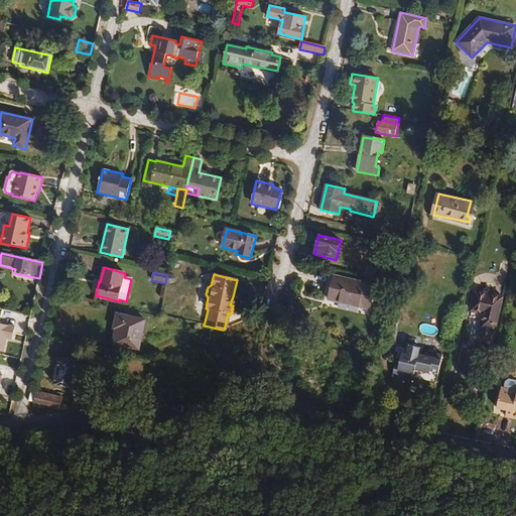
[(334,275),(329,300),(369,309),(375,285),(334,275)]
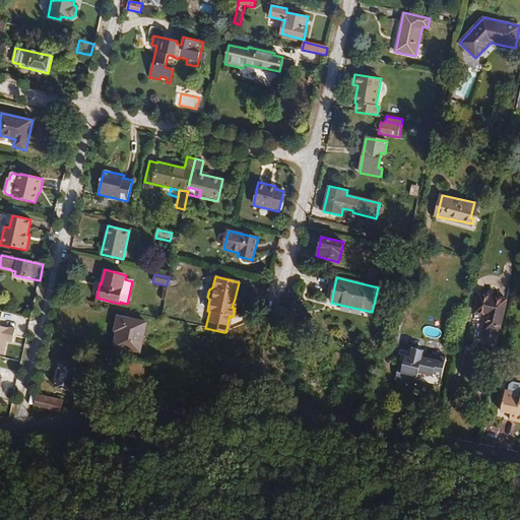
[(478,299),(473,319),(485,322),(481,336),(497,340),(505,306),(478,299)]
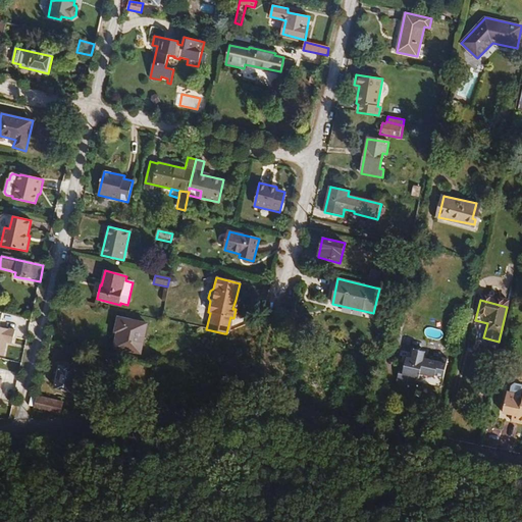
[(117,333),(113,348),(141,355),(147,324),(118,317),(115,332),(117,333)]
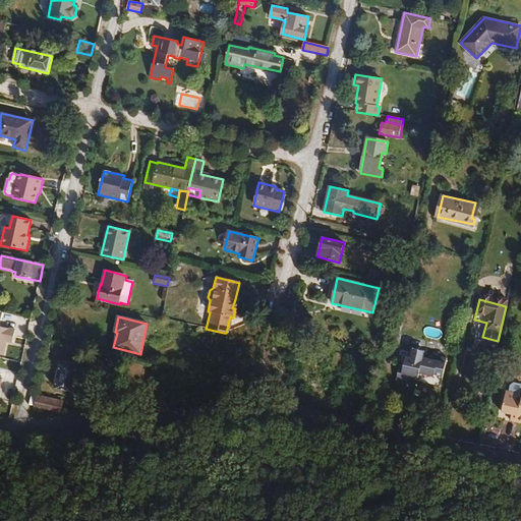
[(14,332),(0,328),(0,356),(2,357),(6,343),(11,344),(14,332)]
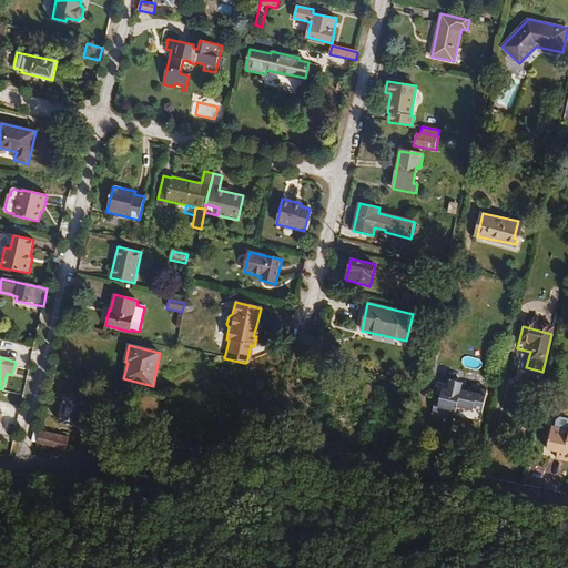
[(437,397),(433,416),(444,419),(445,413),(456,415),(458,407),(474,411),(475,408),(484,411),(488,391),(482,389),(480,394),(462,389),(464,383),(452,379),(449,391),(443,389),(440,398),(437,397)]
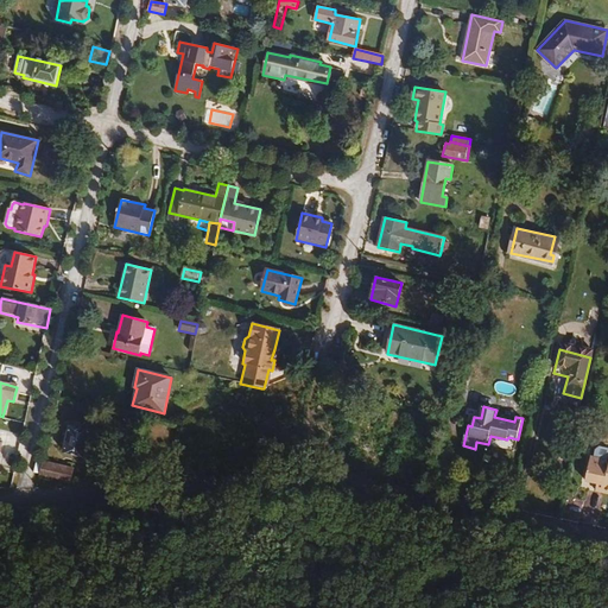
[(63,448),(62,453),(86,457),(87,453),(94,454),(96,441),(89,439),(90,431),(68,426),(67,432),(63,435),(61,444),(63,448)]
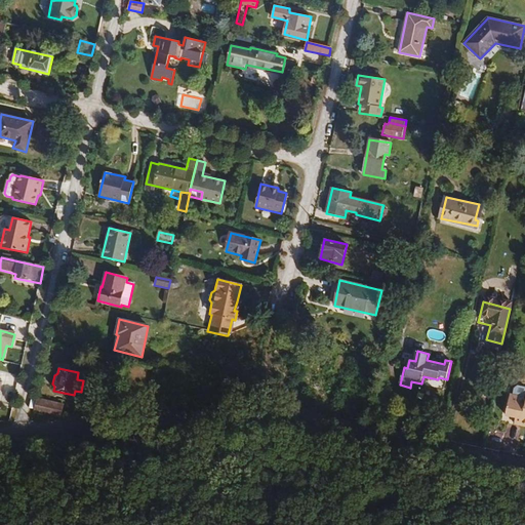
[(524,426),(524,389),(524,388),(516,386),(513,388),(511,395),(508,395),(503,415),(514,417),(513,423),(524,426)]
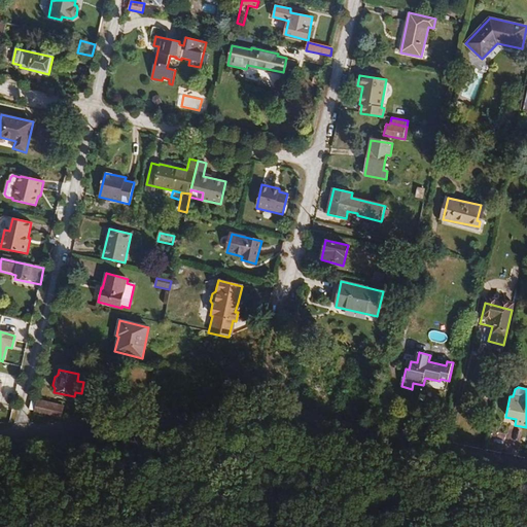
[(58,419),(61,406),(39,400),(36,414),(58,419)]
